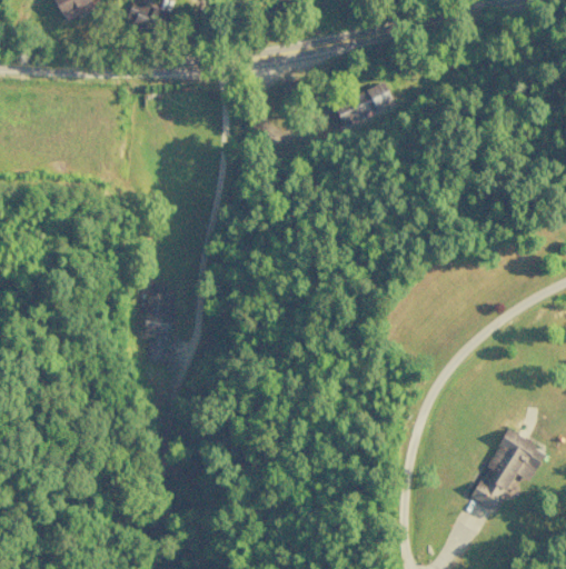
[(56,0),(67,20),(96,5),(92,0),(56,0)]
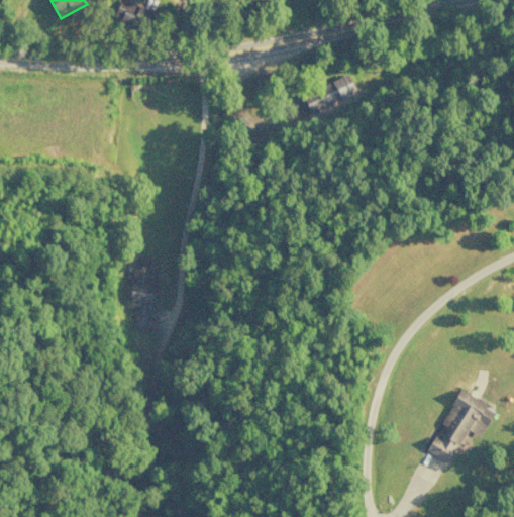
[(157,11),(127,0),(121,0),(115,18),(138,28),(141,19),(152,23),(157,11)]
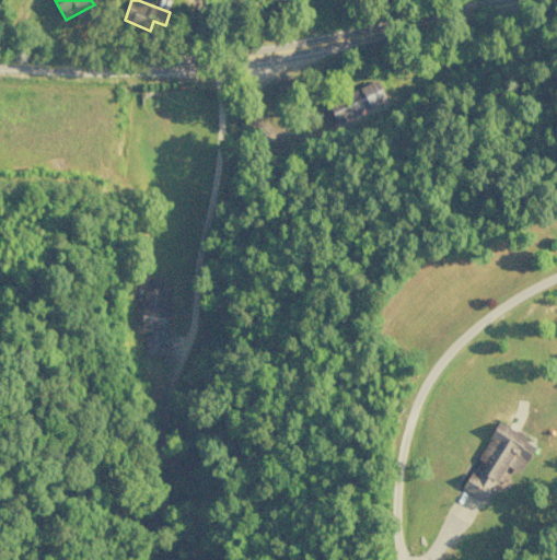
[(337,123),(389,101),(380,81),(329,103),(337,123)]
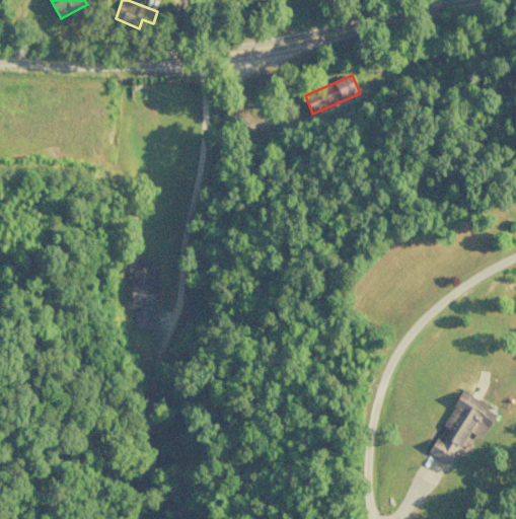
[(484,438),(499,412),(463,391),(430,452),(451,464),(470,431),(484,438)]
